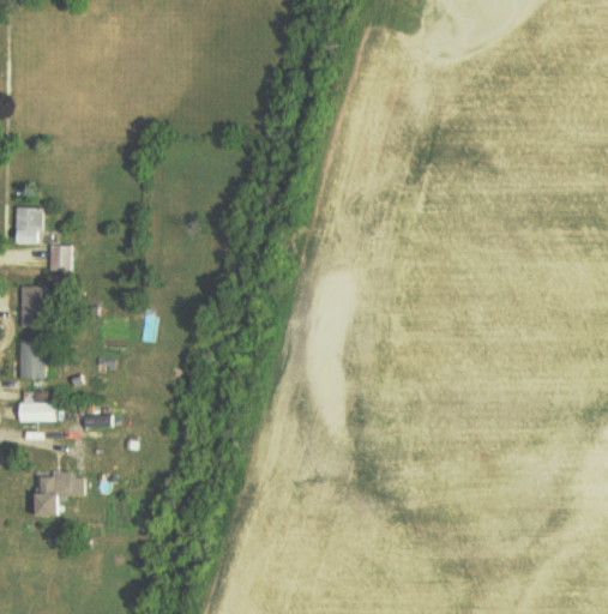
[(18,327),(41,327),(42,287),(19,286),(18,327)]
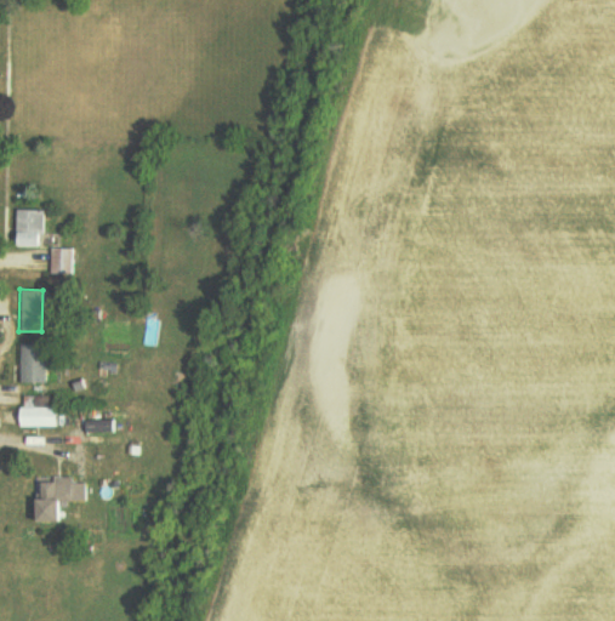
[(41,383),(43,346),(17,345),(17,383),(41,383)]
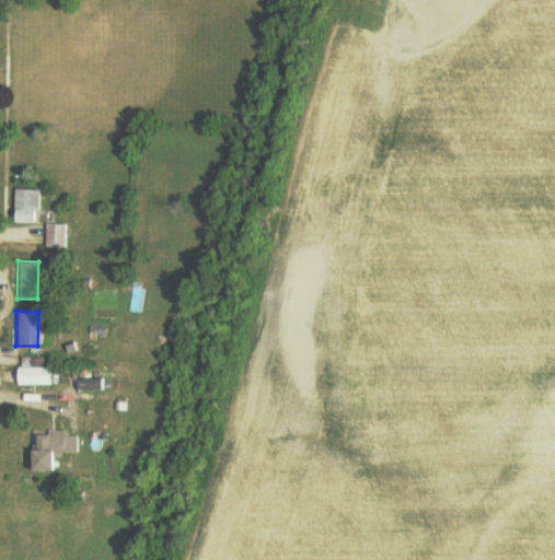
[(49,365),(29,365),(29,358),(18,358),(18,385),(49,385),(49,365)]
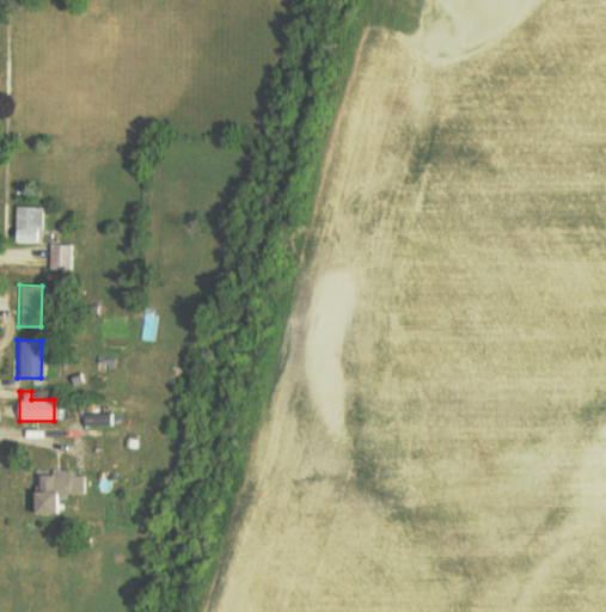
[(109,414),(78,415),(78,427),(109,426),(109,414)]
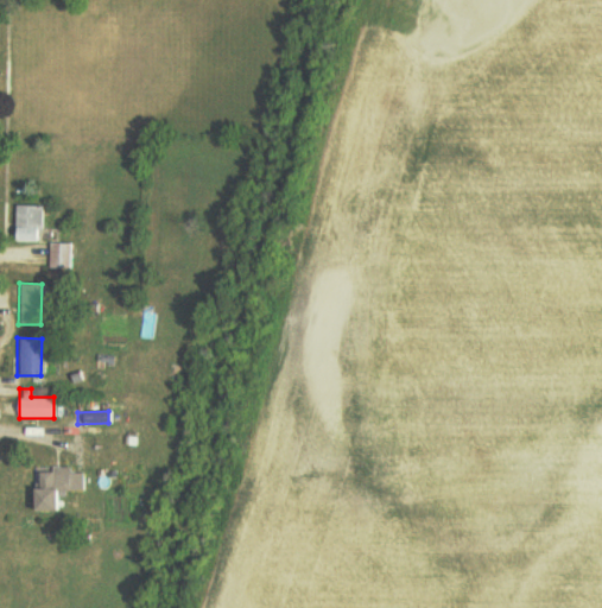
[(61,512),(61,492),(81,492),(81,473),(68,473),(68,466),(49,467),(49,474),(31,474),(31,512),(61,512)]
